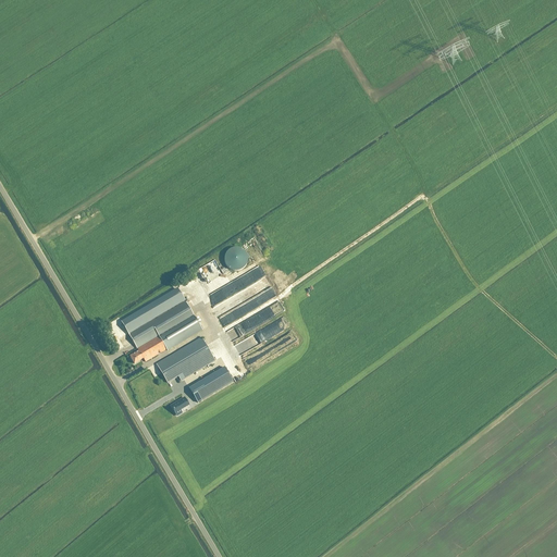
[(232,249),(231,249),(230,250),(229,250),(229,251),(227,251),(226,252),(226,254),(225,255),(225,256),(224,257),(224,258),(224,259),(224,260),(224,261),(224,262),(225,263),(225,264),(226,265),(226,267),(227,268),(229,268),(229,269),(230,269),(231,270),(232,270),(232,271),(233,271),(234,271),(235,271),(236,271),(237,271),(238,271),(239,271),(240,270),(242,269),(243,269),(244,268),(245,267),(245,265),(246,264),(247,263),(247,262),(247,261),(247,260),(247,259),(247,258),(247,257),(247,256),(246,256),(246,255),(246,254),(245,252),(244,251),(243,250),(242,250),(242,249),(240,249),(239,249),(238,248),(237,248),(236,248),(235,248),(234,248),(233,248),(233,249),(232,249)]
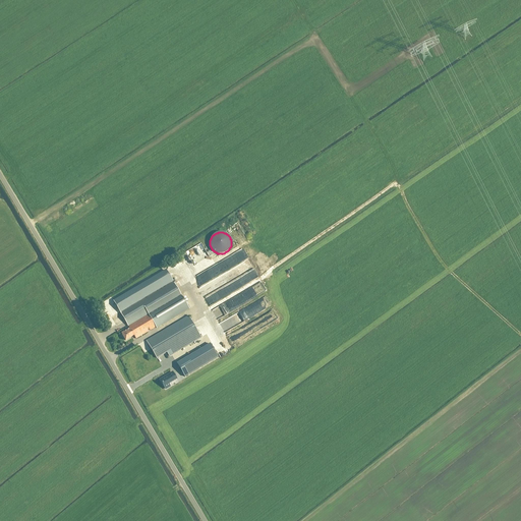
[(242,265),(244,268),(247,267),(249,270),(253,267),(249,261),(242,265)]
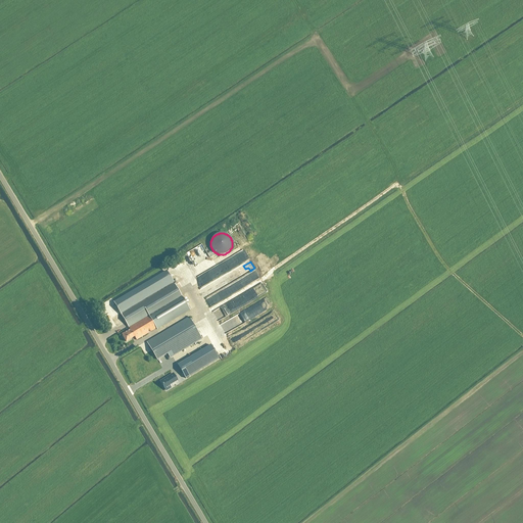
[(226,263),(220,266),(224,274),(228,272),(227,269),(229,268),(226,263)]
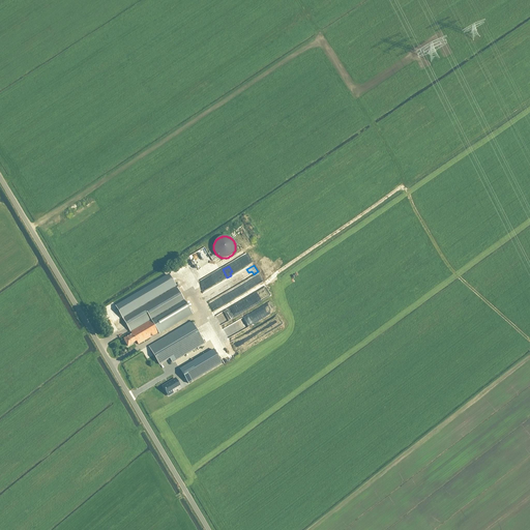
[(217,287),(221,293),(245,280),(241,273),(217,287)]
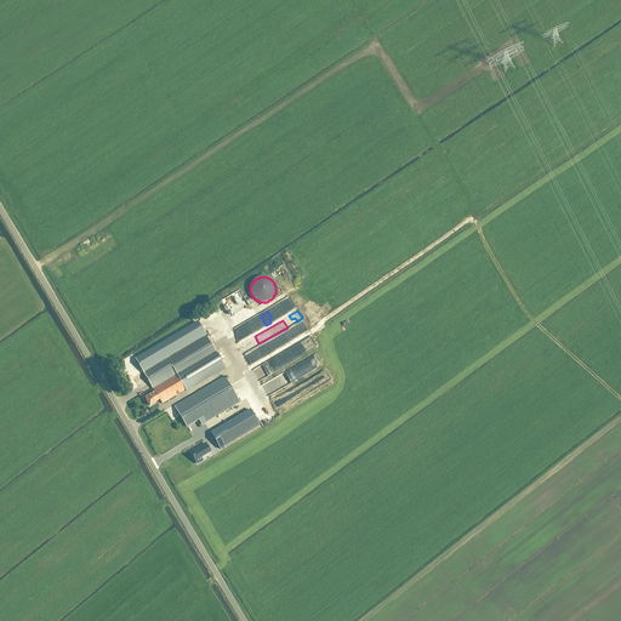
[(209,341),(198,323),(136,360),(143,372),(154,392),(144,398),(149,406),(160,400),(161,404),(186,391),(187,392),(214,375),(224,369),(216,354),(214,349),(209,341)]
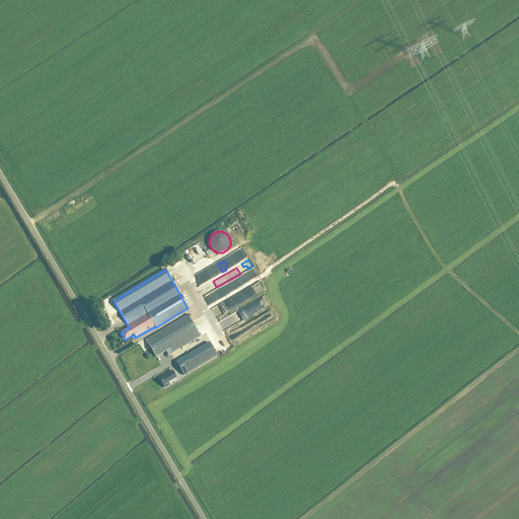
[(225,294),(240,284),(238,280),(222,289),(225,294)]
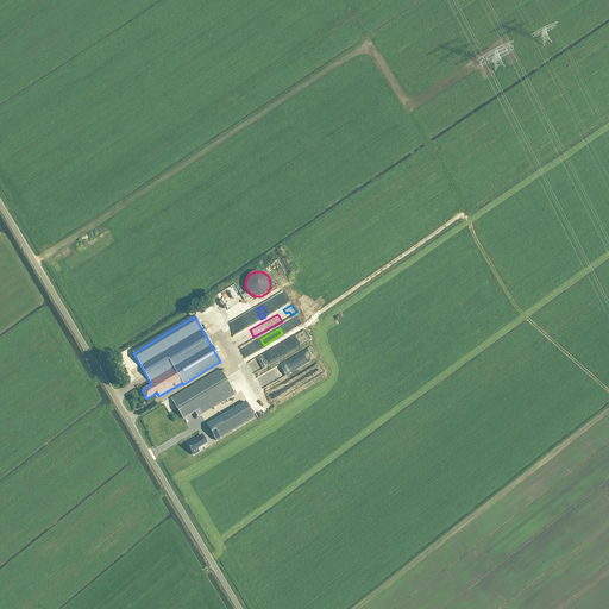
[(198,416),(234,395),(220,370),(209,376),(171,399),(183,419),(195,412),(198,416)]
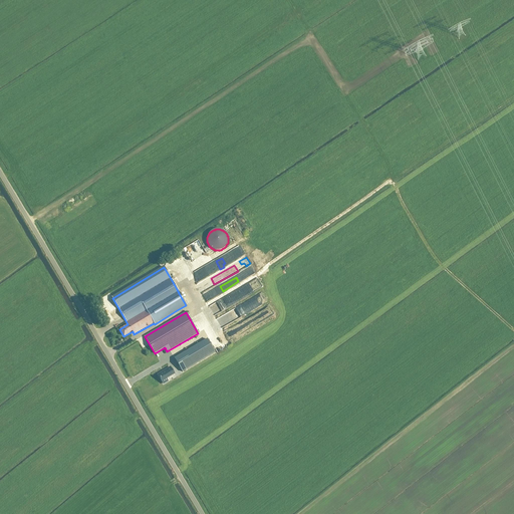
[(193,365),(186,352),(175,359),(182,372),(193,365)]
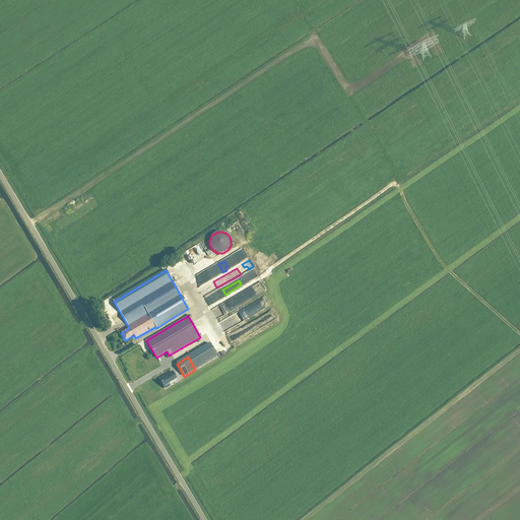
[(170,386),(169,383),(176,379),(172,372),(160,379),(163,382),(161,383),(166,389),(170,386)]
